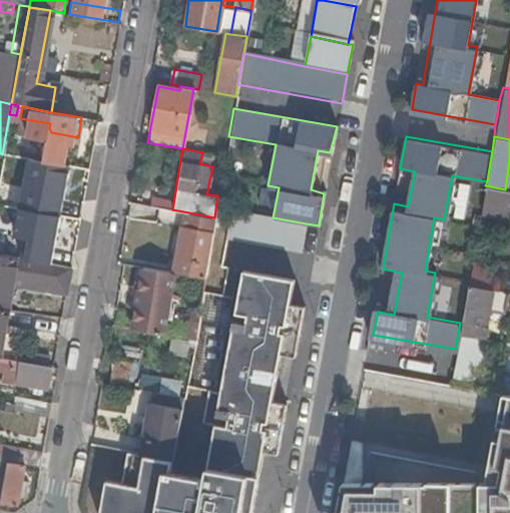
[(199,163),(212,166),(214,154),(202,152),(199,163)]
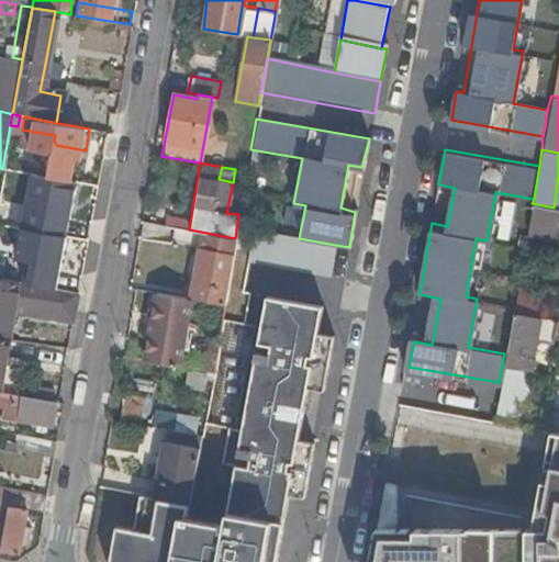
[(31,213),(20,212),(17,227),(45,232),(45,228),(69,233),(76,194),(35,187),(31,213)]
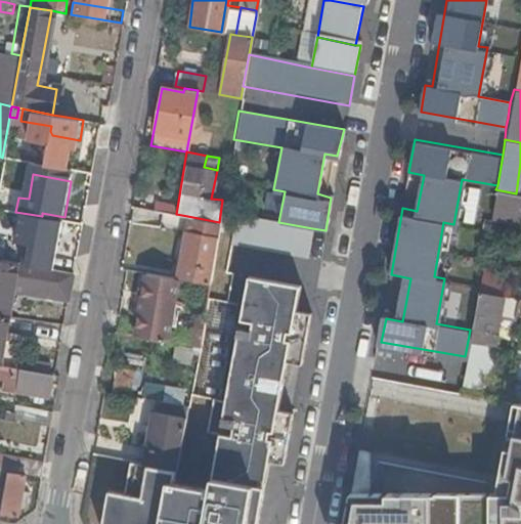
[(0,209),(15,212),(18,198),(19,189),(0,186),(0,209)]
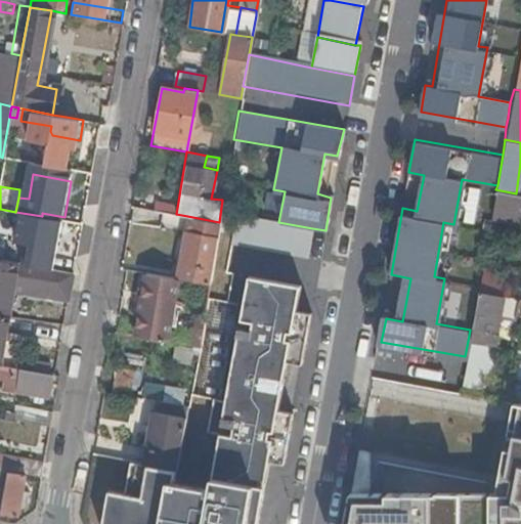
[(520,222),(520,193),(516,193),(495,189),(490,217),(520,222)]
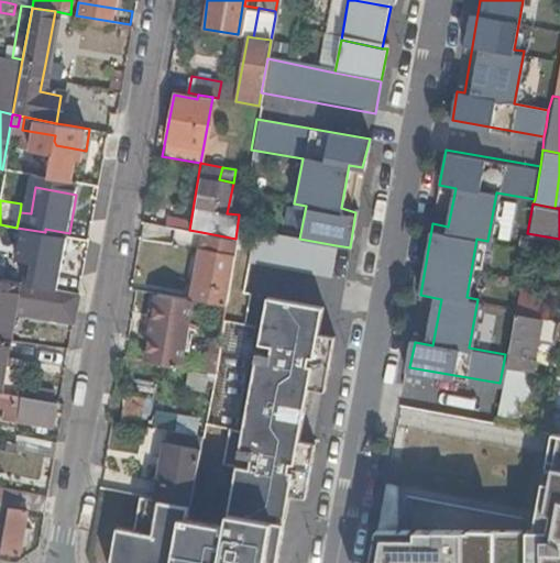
[(299,239),(253,230),(246,264),(329,279),(336,245),(299,239)]
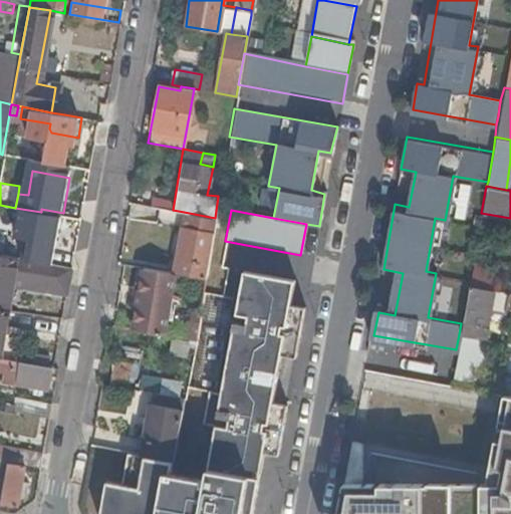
[(184,212),(173,273),(204,278),(209,246),(215,218),(184,212)]
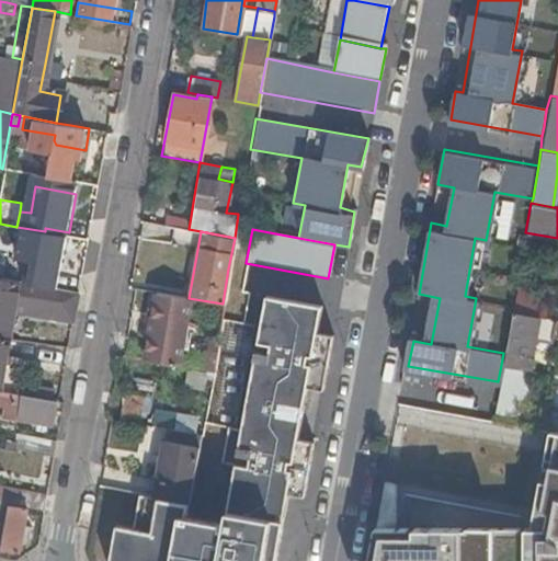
[(0,336),(1,336),(8,339),(12,310),(76,321),(80,295),(0,279),(0,336)]
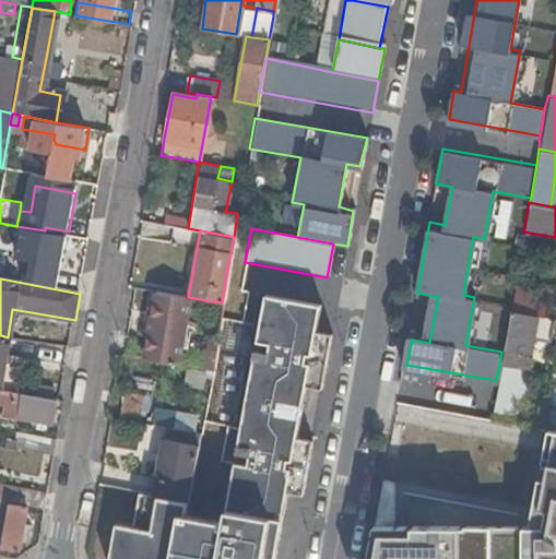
[(523,283),(515,281),(509,310),(533,314),(542,317),(545,297),(522,293),(523,283)]
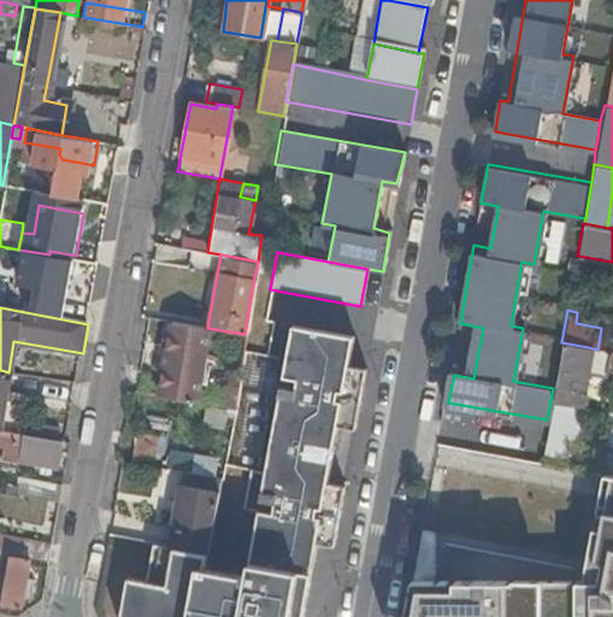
[(205,553),(166,546),(160,580),(128,574),(119,616),(299,616),(353,329),(290,317),(245,570),(204,563),(205,553)]
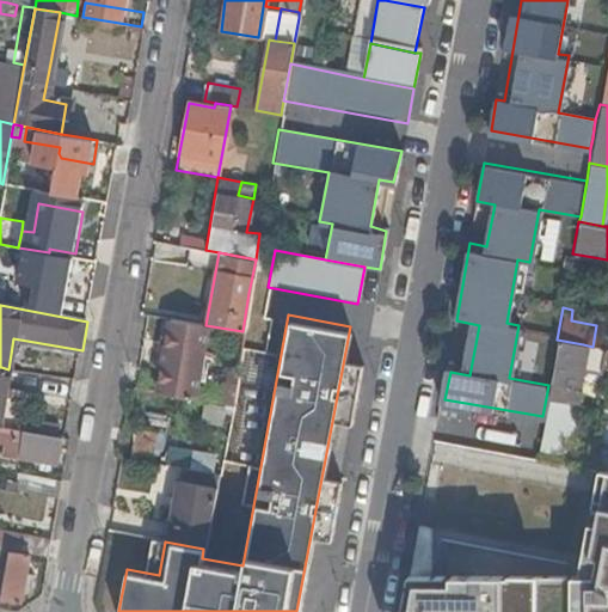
[(192,397),(206,325),(167,318),(154,391),(192,397)]
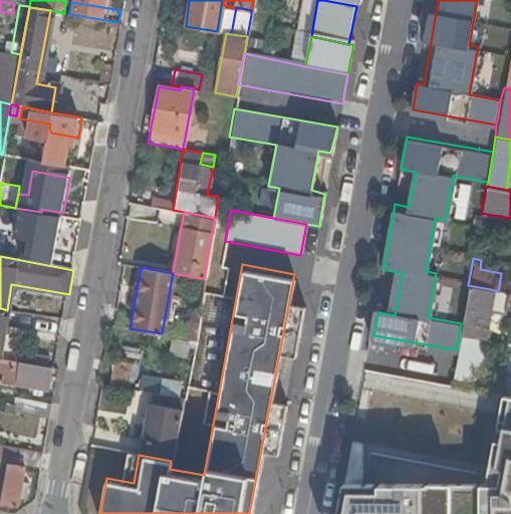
[(480,338),(490,289),(468,285),(461,323),(459,334),(480,338)]
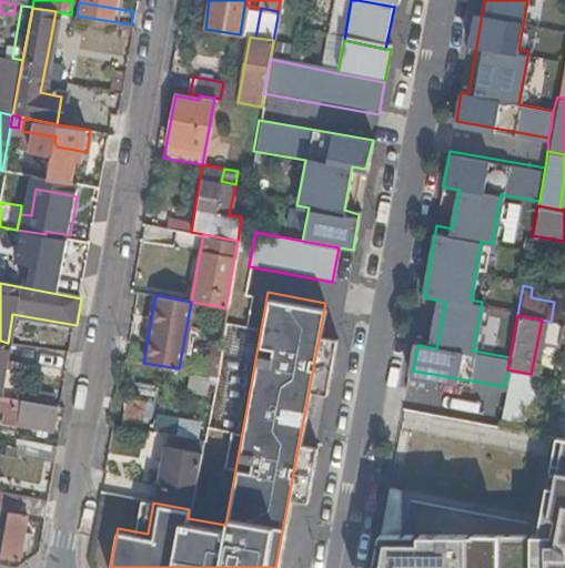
[(435,413),(401,408),(399,430),(496,442),(503,393),(439,385),(435,413)]
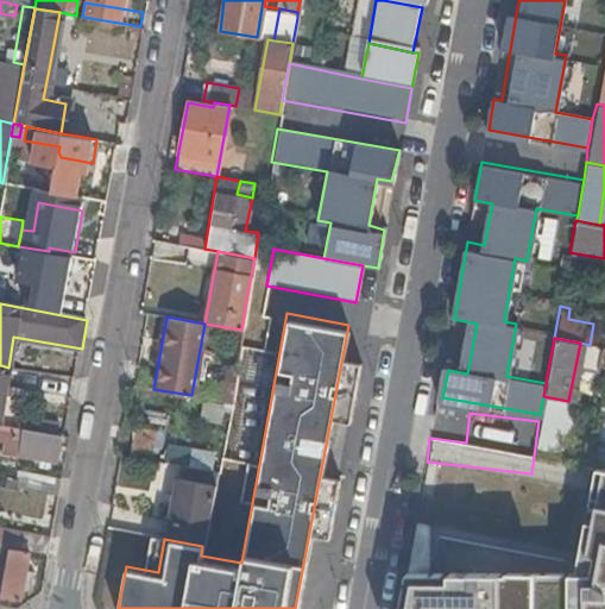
[(30,418),(27,429),(54,434),(56,422),(30,418)]
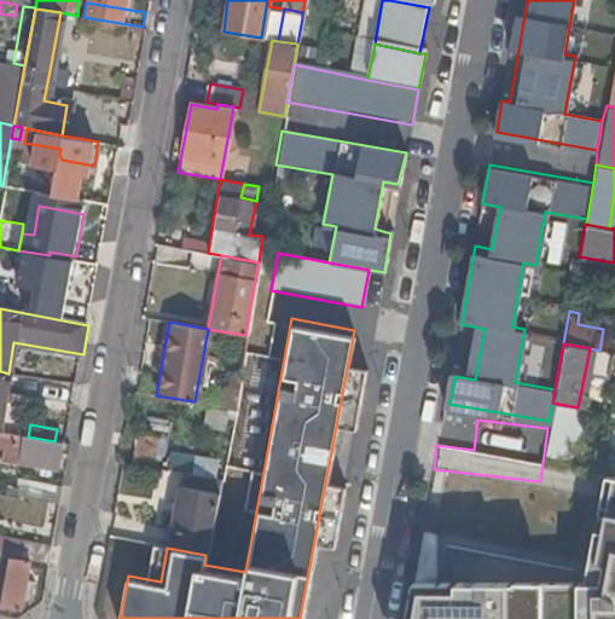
[(218,441),(220,431),(203,427),(201,439),(218,441)]
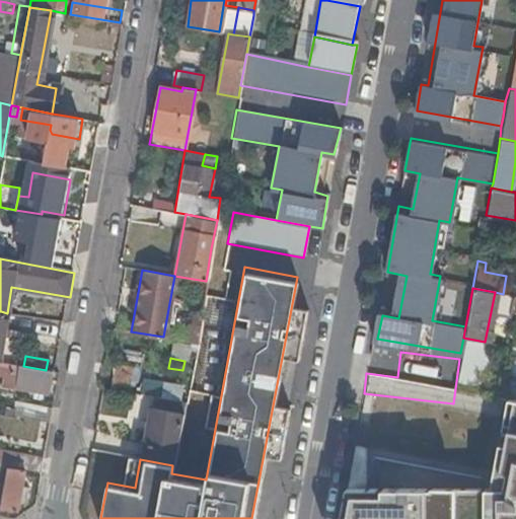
[(0,370),(10,372),(11,370),(16,371),(14,387),(46,392),(50,371),(46,370),(23,366),(0,362),(0,370)]
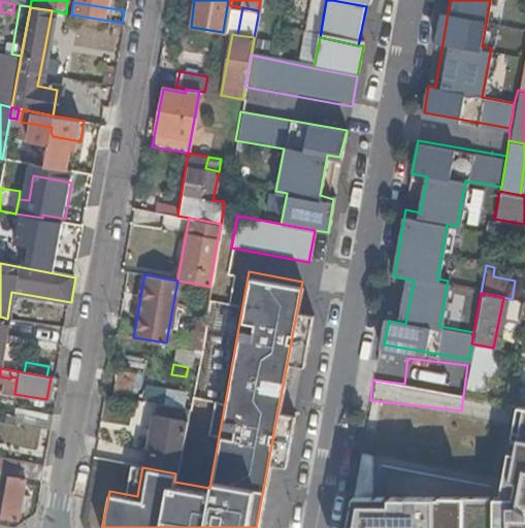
[(129,394),(133,375),(117,371),(112,391),(129,394)]
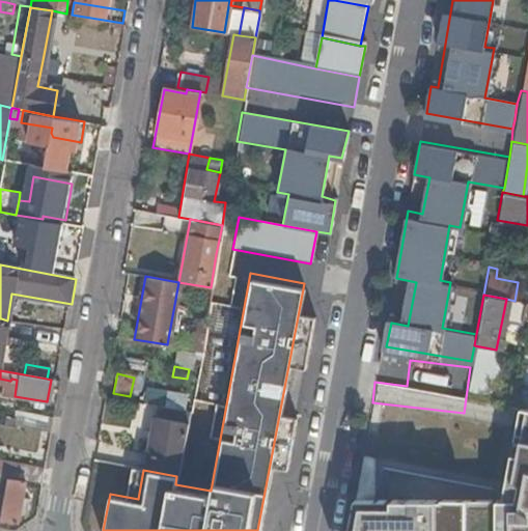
[(185,394),(187,382),(172,380),(169,391),(185,394)]
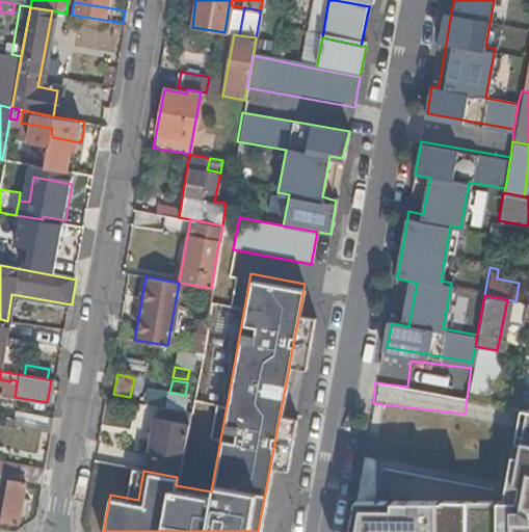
[(155,407),(143,471),(177,477),(183,443),(189,414),(155,407)]
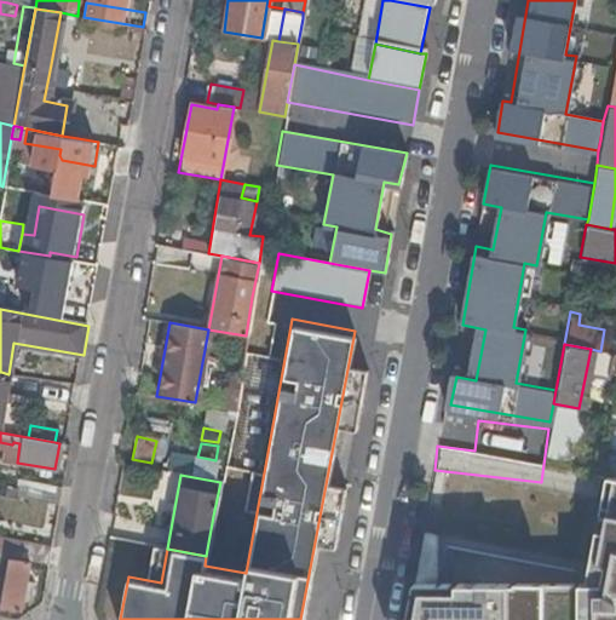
[(24,480),(22,498),(56,504),(59,486),(24,480)]
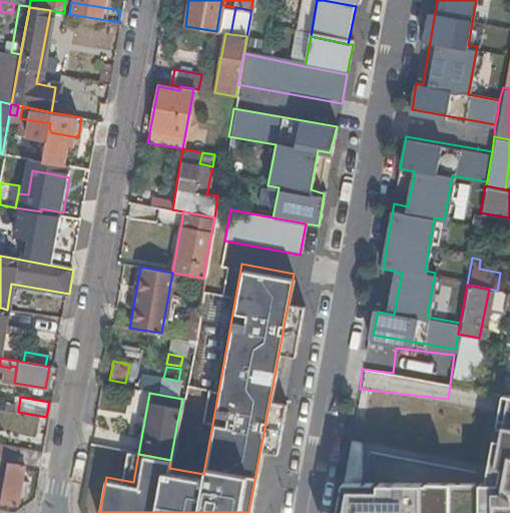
[(509,512),(509,405),(498,477),(342,476),(336,512),(509,512)]
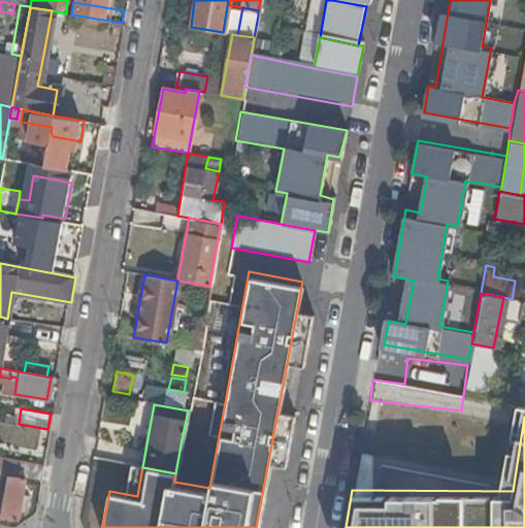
[(0,473),(6,474),(39,481),(41,465),(0,457),(0,473)]
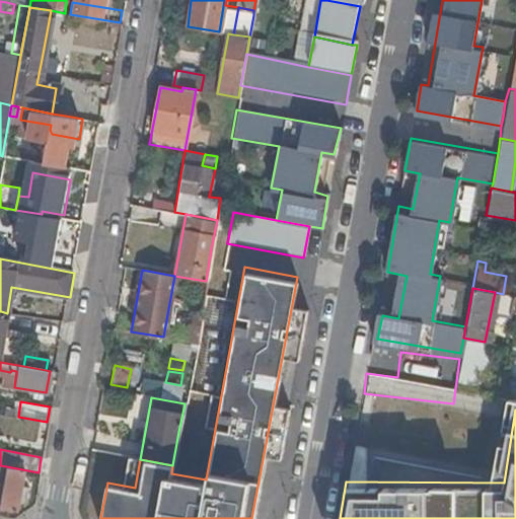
[(23,470),(6,467),(0,502),(0,508),(16,511),(23,470)]
